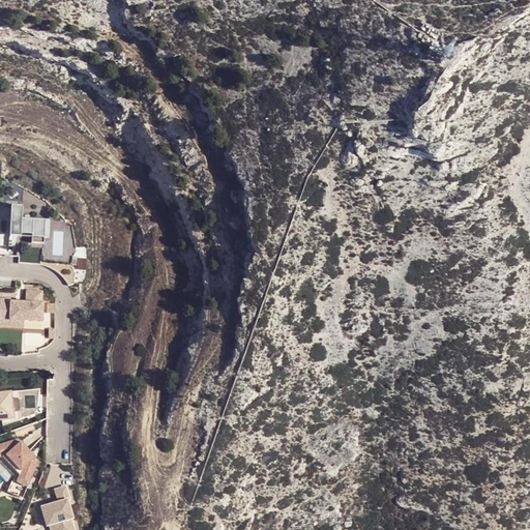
[(22,208),(10,207),(9,247),(12,248),(13,236),(32,237),(32,245),(45,246),(46,224),(22,223),(22,208)]
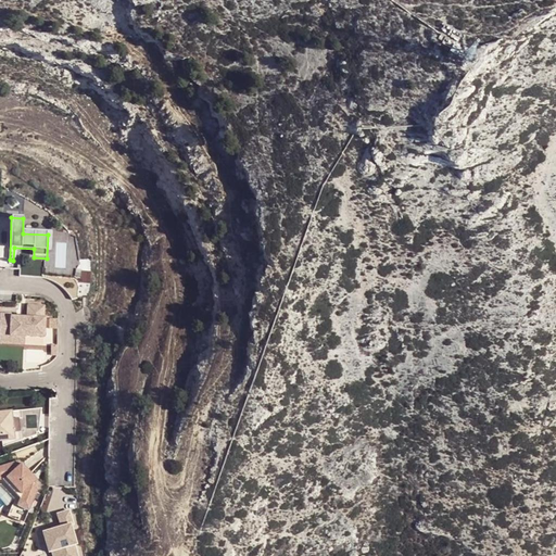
[(42,340),(43,320),(42,320),(42,308),(27,307),(26,319),(10,318),(10,316),(0,315),(0,337),(24,338),(42,340)]
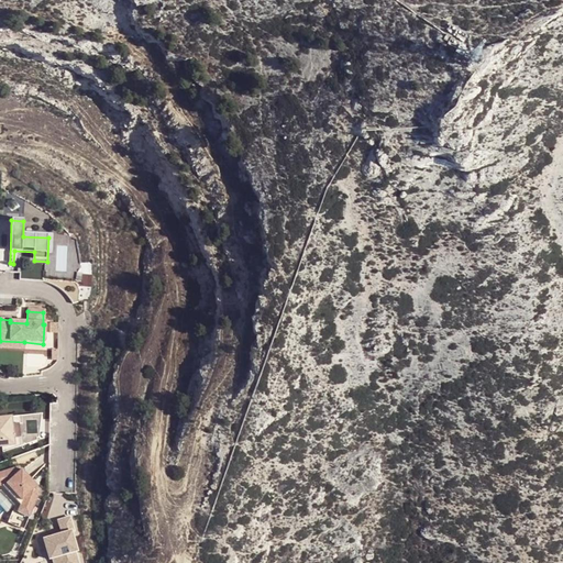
[(58,326),(50,324),(50,334),(59,335),(59,329),(58,326)]
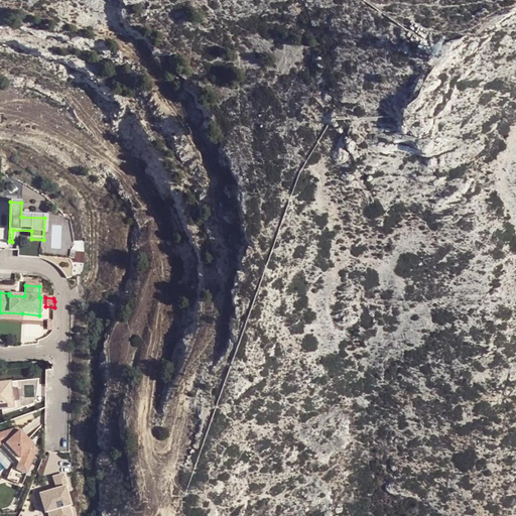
[(22,313),(0,312),(0,319),(22,321),(22,313)]
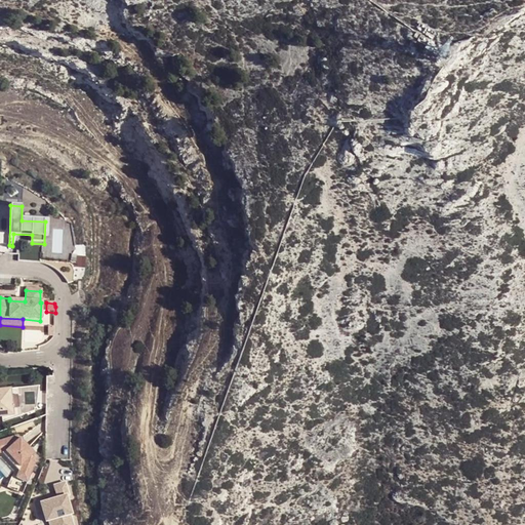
[(18,389),(19,395),(25,394),(25,392),(32,392),(33,409),(35,409),(38,387),(18,389)]
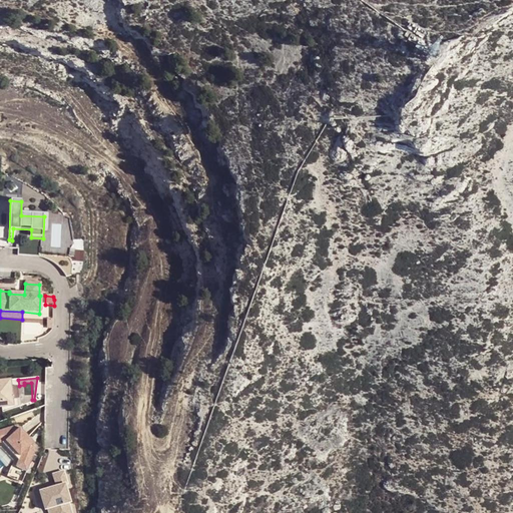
[(18,380),(0,382),(0,408),(0,409),(1,414),(33,403),(32,400),(31,383),(24,383),(24,385),(19,386),(18,380)]
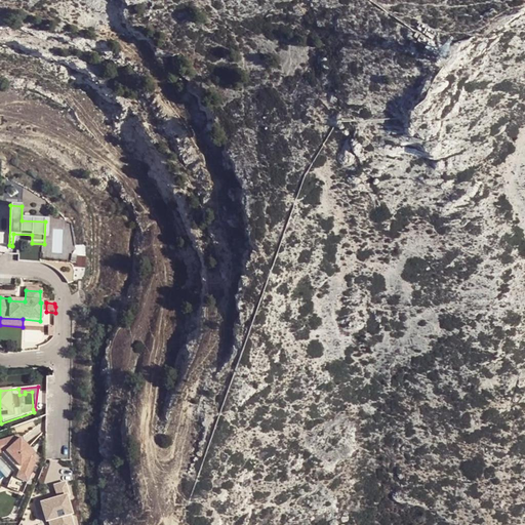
[(15,436),(0,441),(0,453),(4,453),(18,469),(9,490),(21,495),(36,458),(15,436)]
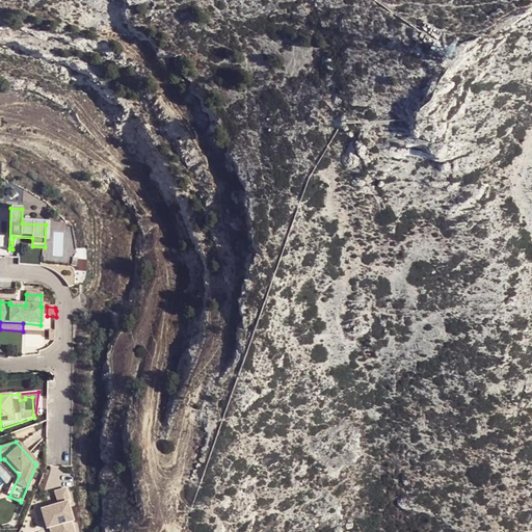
[(4,459),(0,459),(0,466),(11,479),(5,495),(9,497),(19,475),(4,459)]
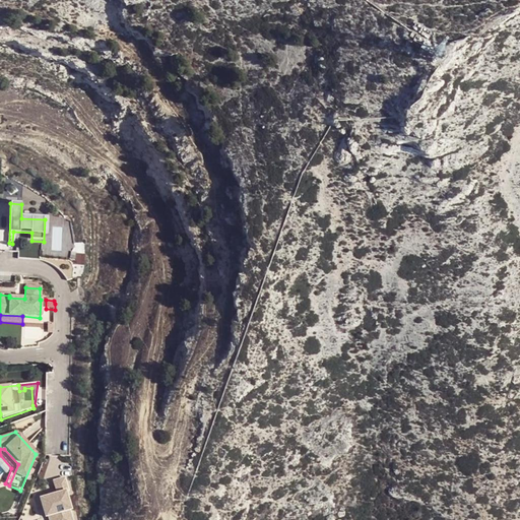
[(64,477),(53,481),(57,494),(40,499),(46,517),(47,516),(51,515),(52,519),(72,519),(69,509),(71,509),(65,491),(68,491),(64,477)]
